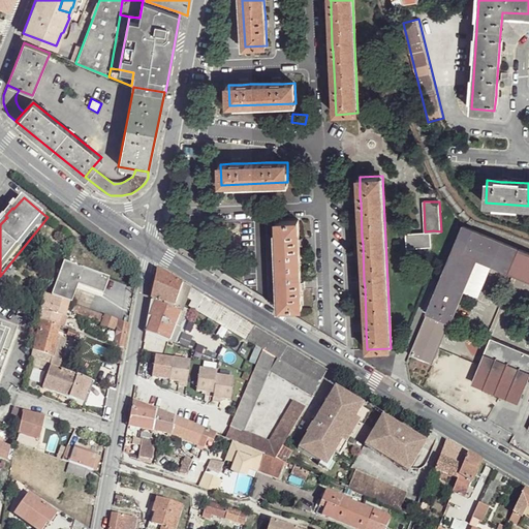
[(299,219),(277,220),(280,306),(284,308),(302,308),(301,288),(301,281),(300,245),(300,238),(299,219)]
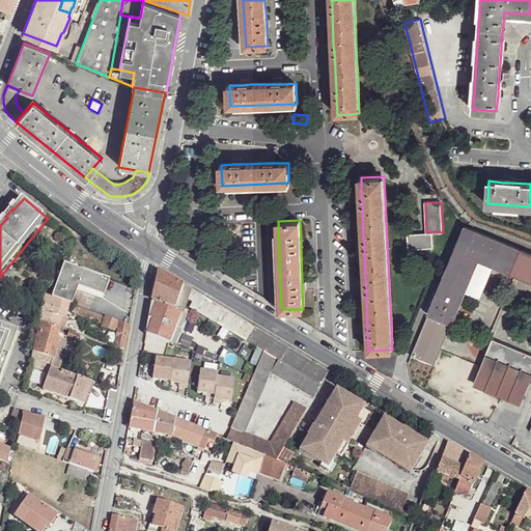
[(467,221),(411,357),(435,366),(478,257),(511,272),(523,245),(467,221)]
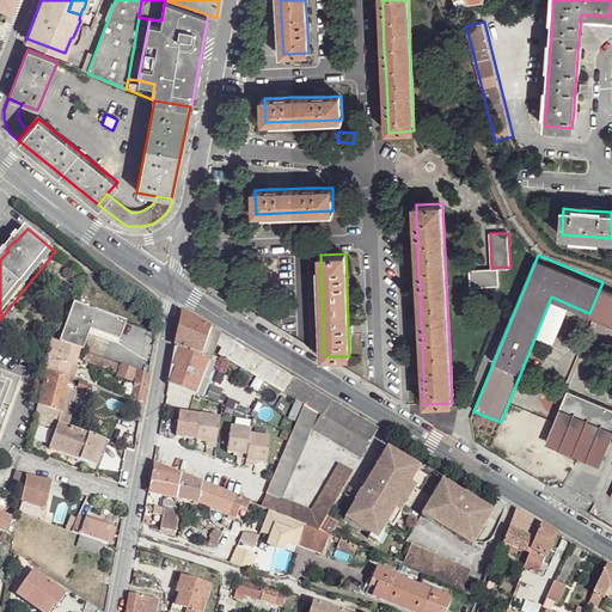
[(491,268),(470,269),(471,283),(501,283),(501,267),(491,268)]
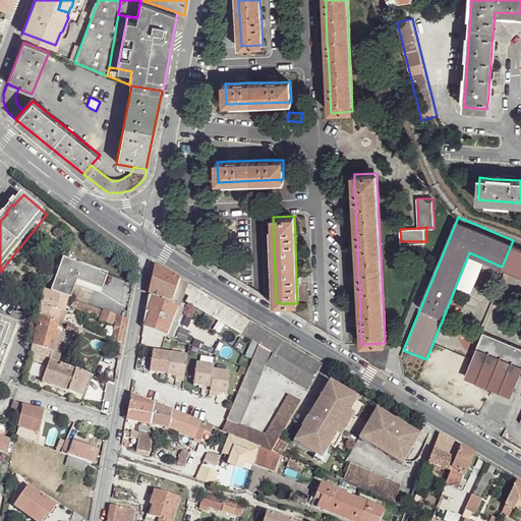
[(520,243),(513,240),(502,267),(520,274),(520,243)]
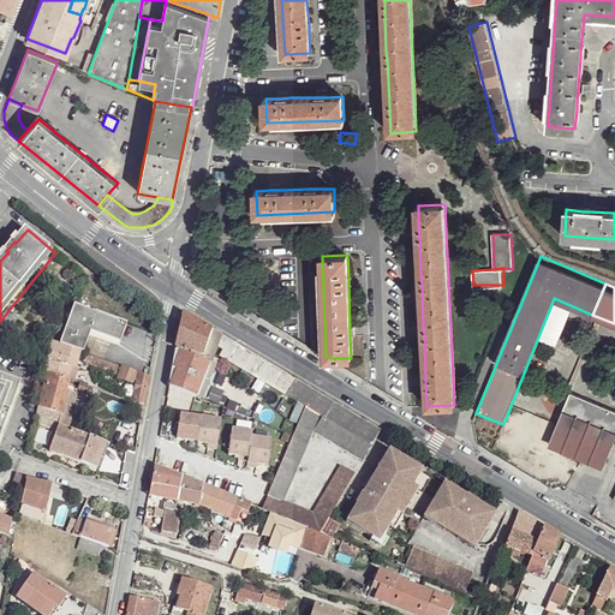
[(127,324),(75,306),(60,341),(79,350),(83,351),(91,333),(120,344),(127,324)]
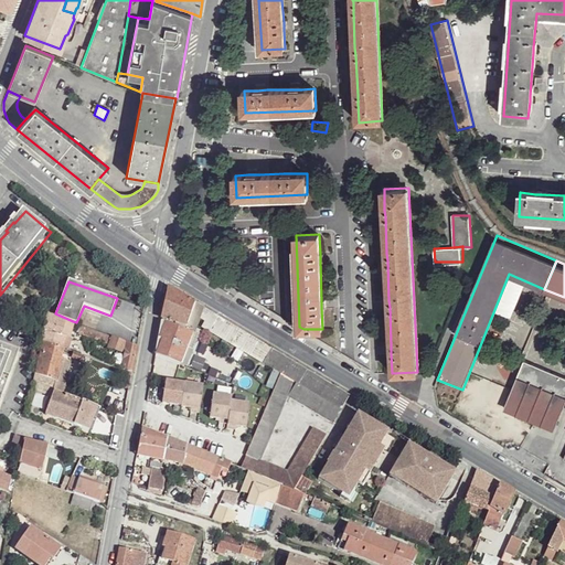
[(198,306),(170,289),(163,318),(187,324),(198,306)]
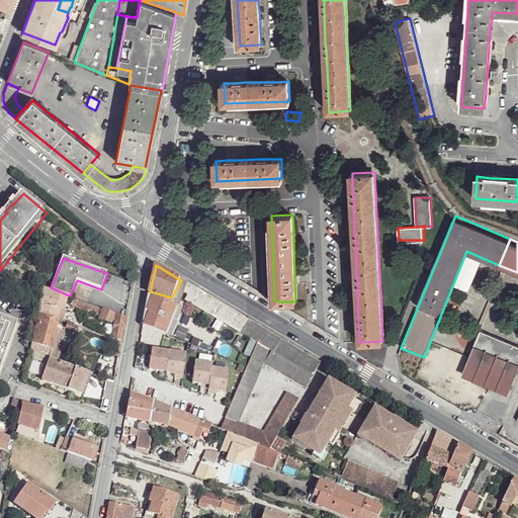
[(249,320),(187,283),(181,292),(186,294),(184,299),(187,301),(241,333),(249,320)]
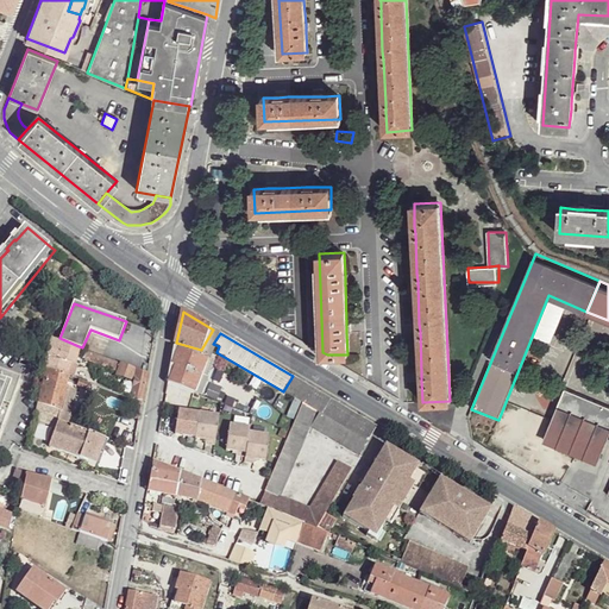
[(60,338),(52,336),(49,360),(55,363),(61,365),(69,369),(71,369),(79,346),(60,338)]
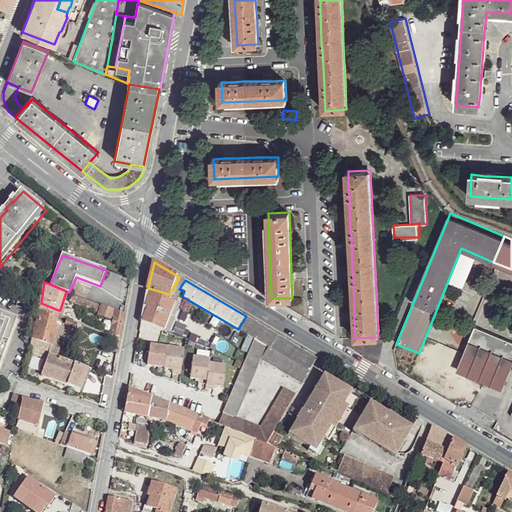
[(169,294),(148,288),(148,292),(170,300),(172,295),(169,294)]
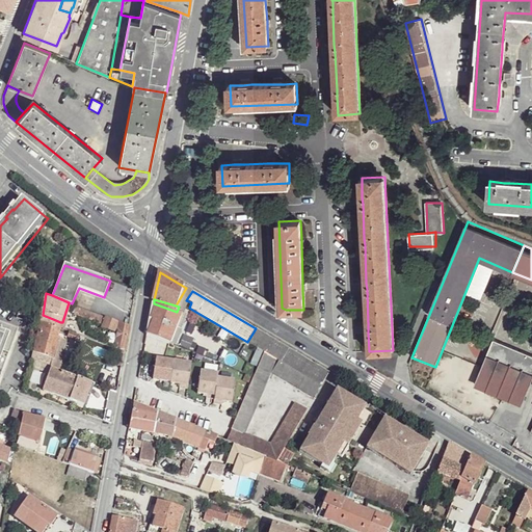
[(177,312),(154,303),(148,335),(170,344),(176,346),(185,316),(181,314),(177,312)]
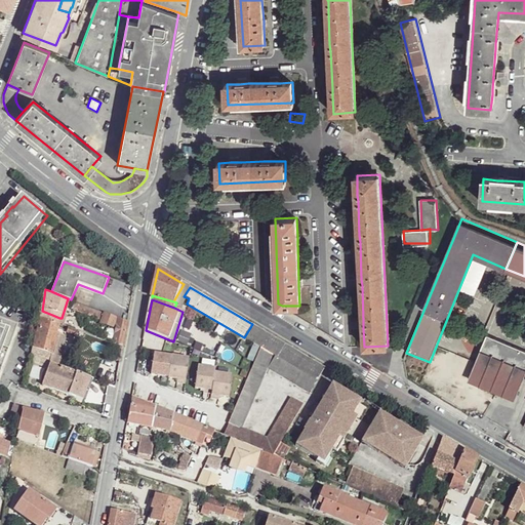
[(91,310),(74,304),(72,309),(89,316),(91,310)]
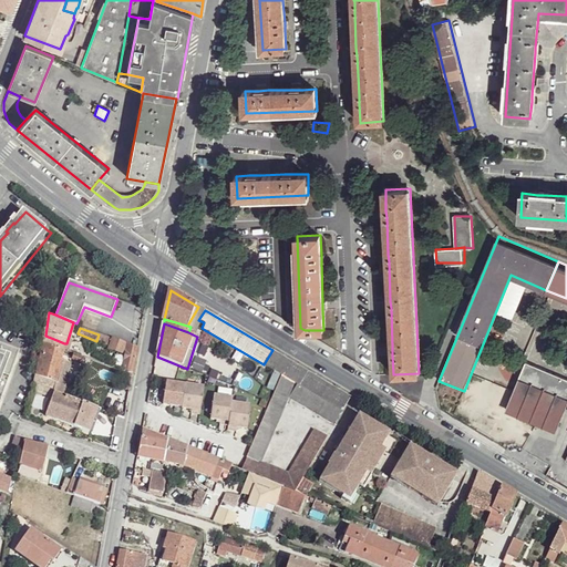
[(112,340),(99,334),(96,341),(110,347),(112,340)]
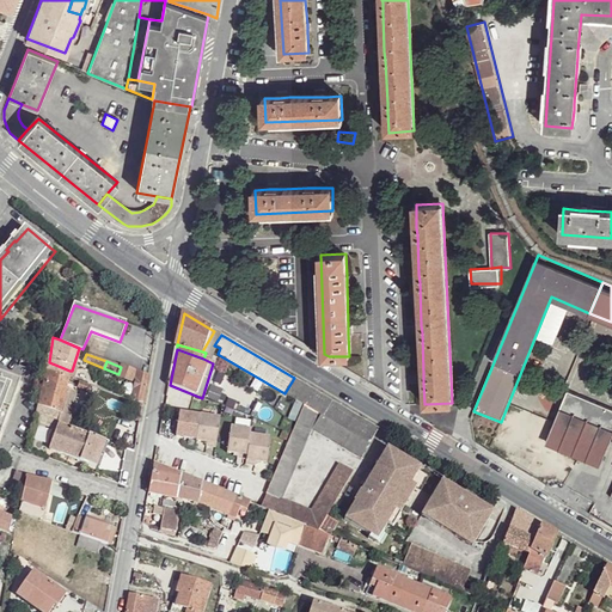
[(55,365),(49,362),(49,369),(68,377),(69,371),(61,367),(55,365)]
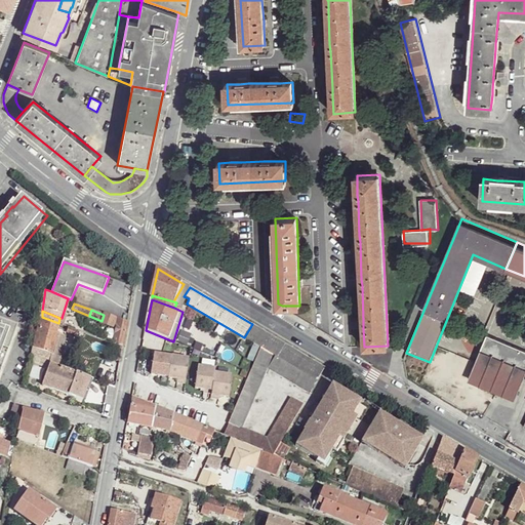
[(128,322),(105,313),(104,315),(102,321),(101,322),(117,328),(114,340),(124,344),(128,322)]
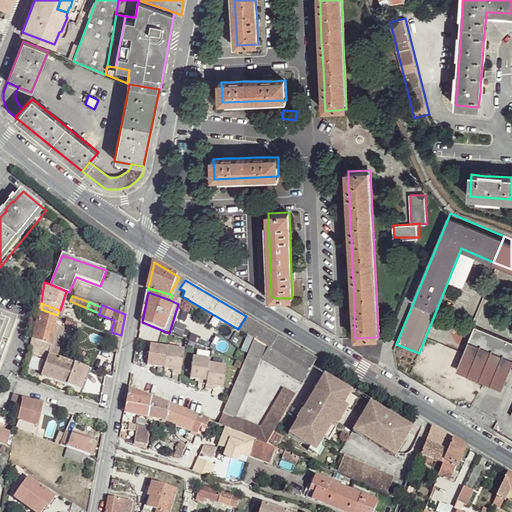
[(58,317),(42,313),(39,319),(56,323),(58,317)]
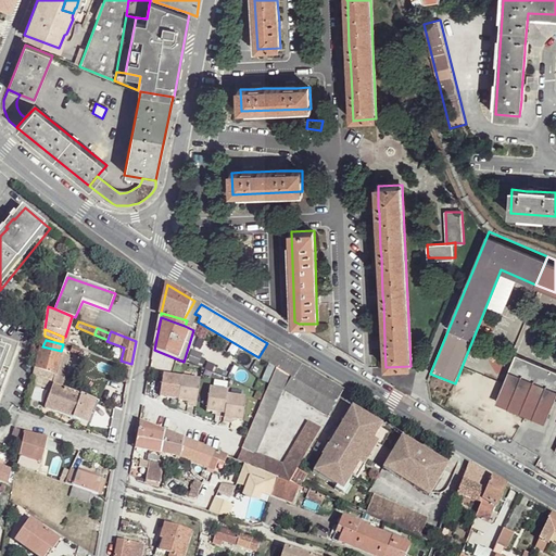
[(0,394),(17,349),(0,341),(0,394)]
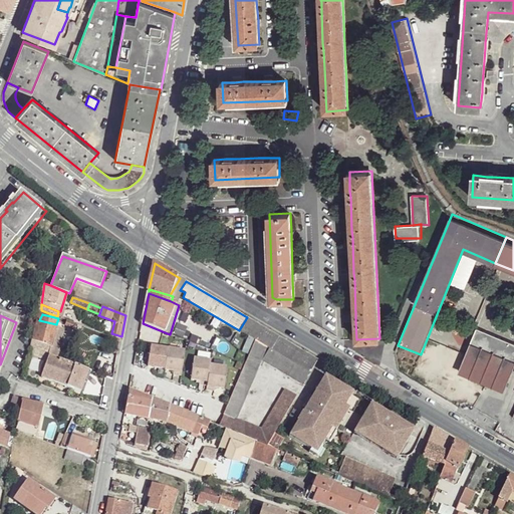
[(261,326),(247,317),(239,330),(255,339),(261,326)]
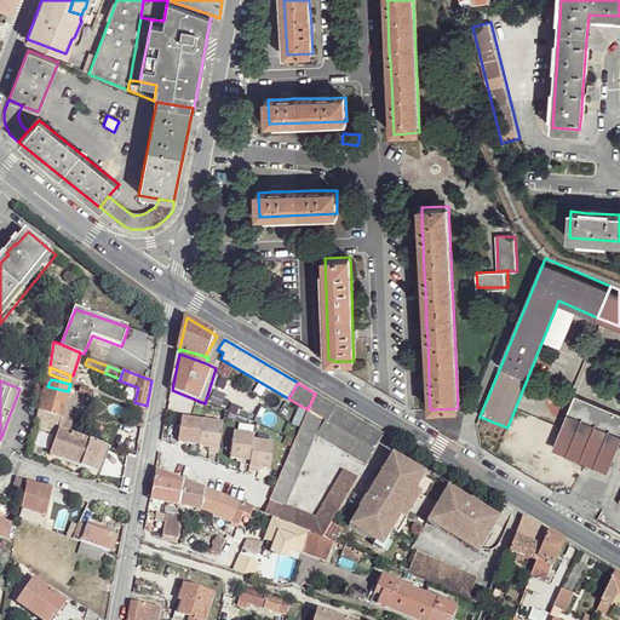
[(68,391),(47,386),(41,409),(63,417),(70,392),(68,391)]
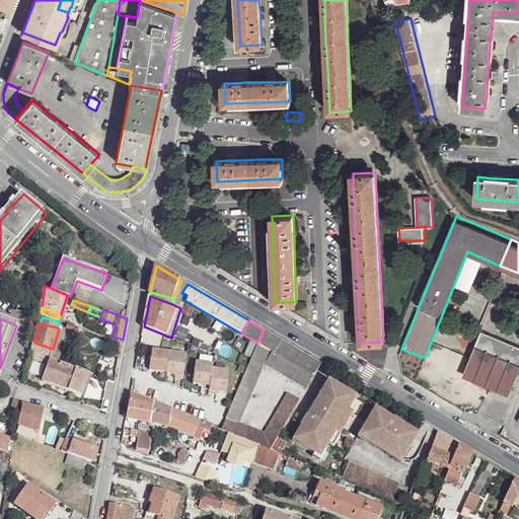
[(63,330),(59,328),(53,349),(51,359),(56,360),(63,330)]
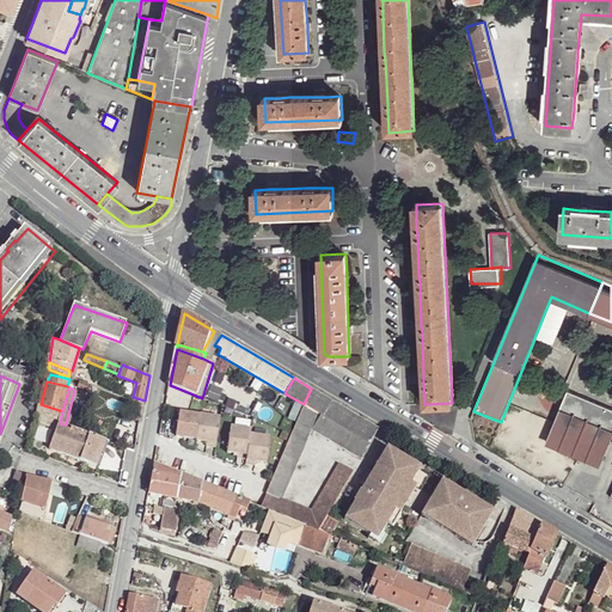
[(379,428),(311,389),(304,404),(298,418),(312,428),(362,458),(374,439),(379,428)]
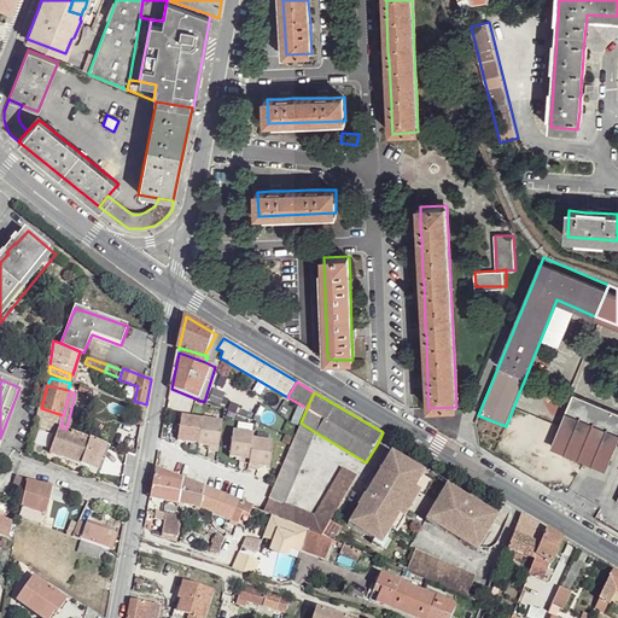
[(617,442),(617,413),(573,394),(560,425),(552,445),(607,468),(617,442)]
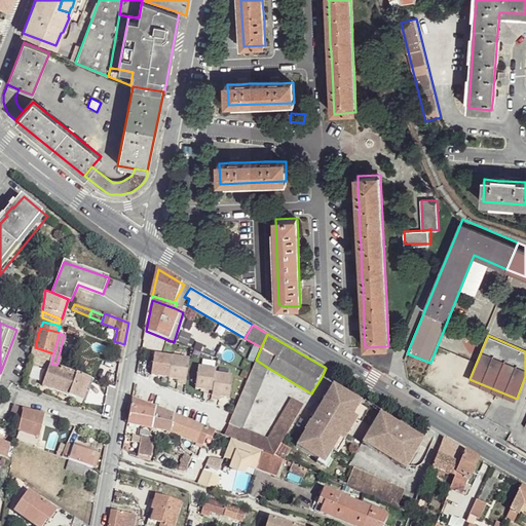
[(35,347),(33,346),(31,357),(51,364),(53,353),(35,347)]
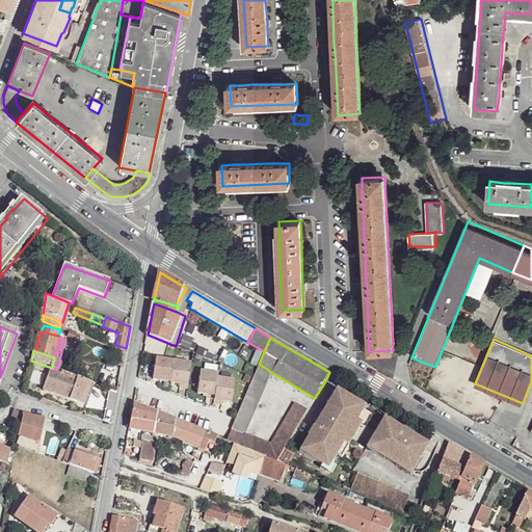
[(170,382),(174,362),(156,358),(153,379),(170,382)]
